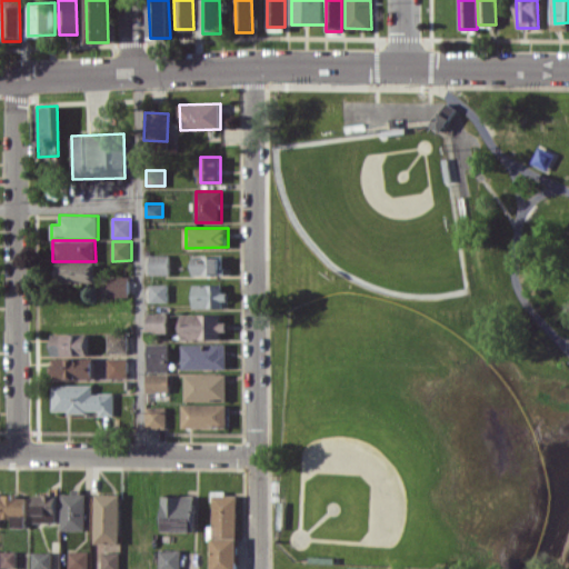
[(170,275),(170,255),(149,255),(150,275),(170,275)]
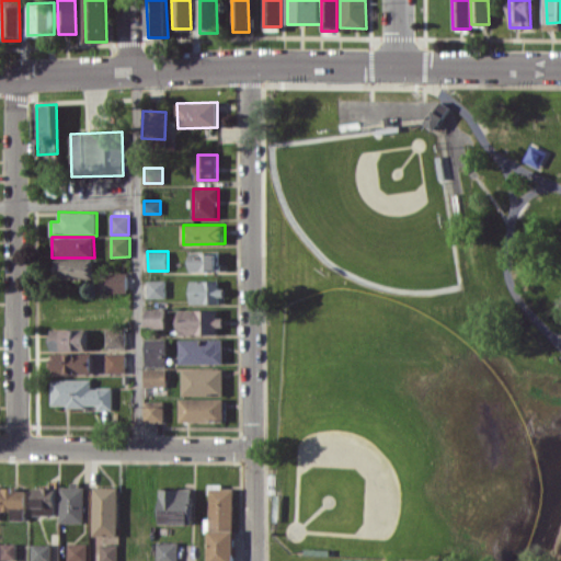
[(220,251),(192,251),(192,270),(220,271),(220,251)]
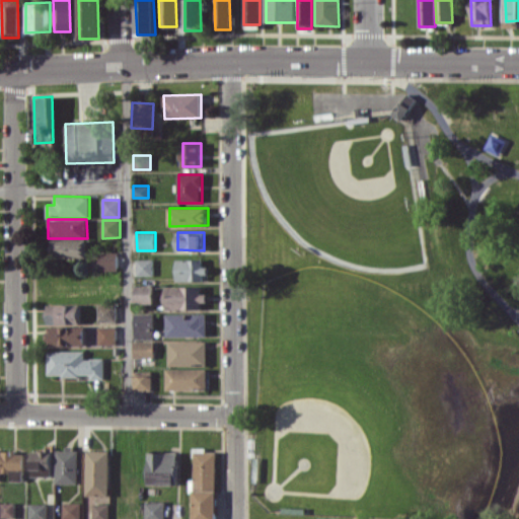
[(88,240),(52,239),(51,257),(87,258),(88,240)]
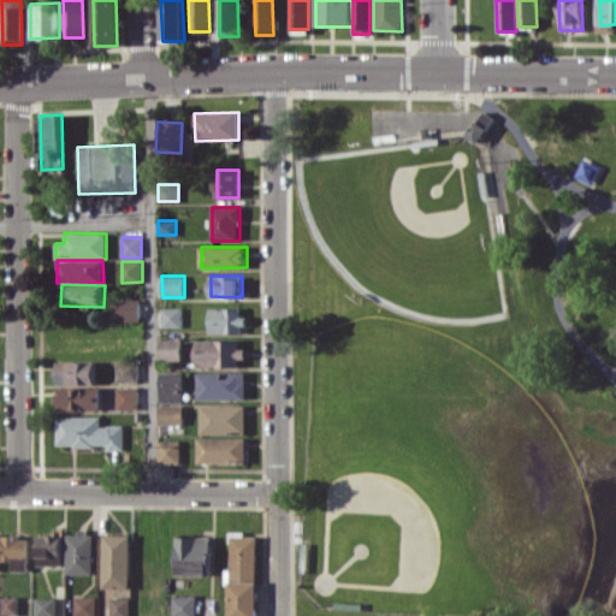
[(118,320),(141,321),(141,298),(119,298),(118,320)]
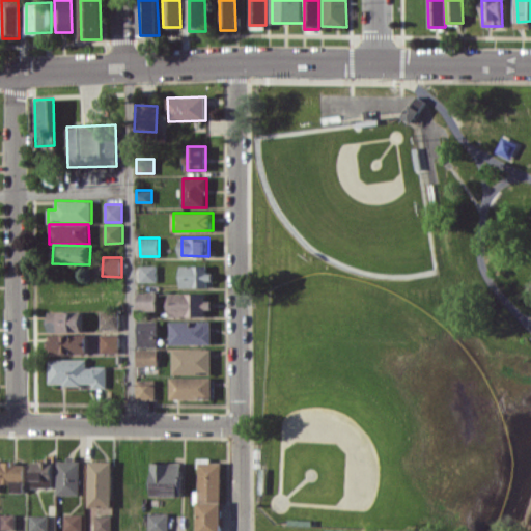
[(157,282),(157,264),(140,264),(140,282),(157,282)]
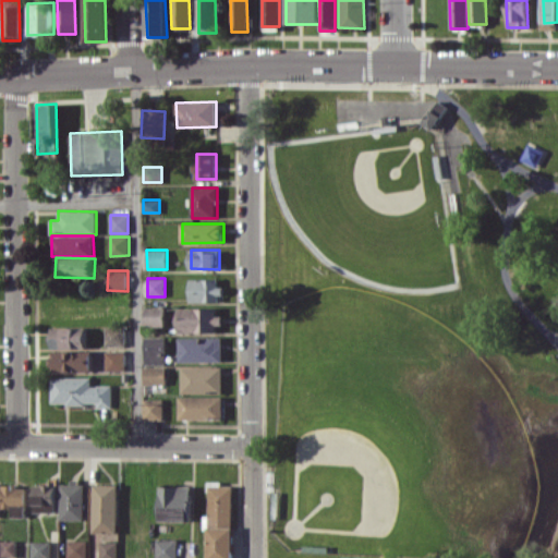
[(221,279),(191,279),(191,301),(221,300),(221,279)]
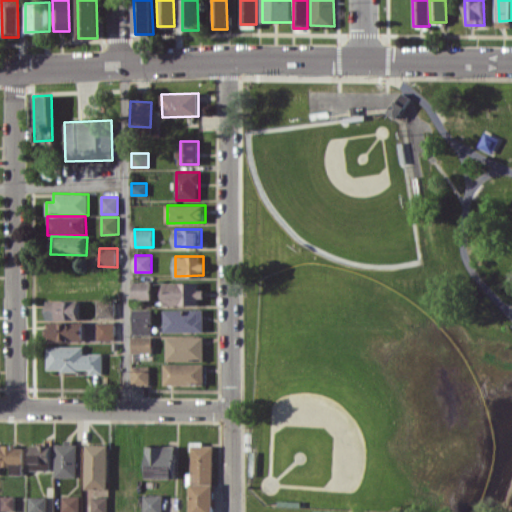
[(151,282),(132,282),(132,300),(152,299),(151,282)]
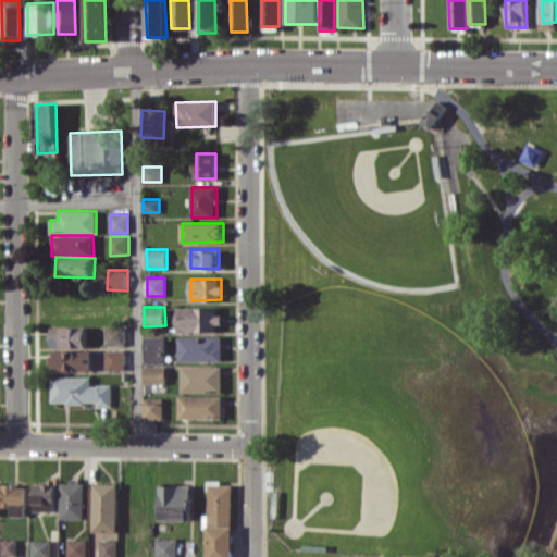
[(220,307),(178,307),(178,332),(220,332),(220,307)]
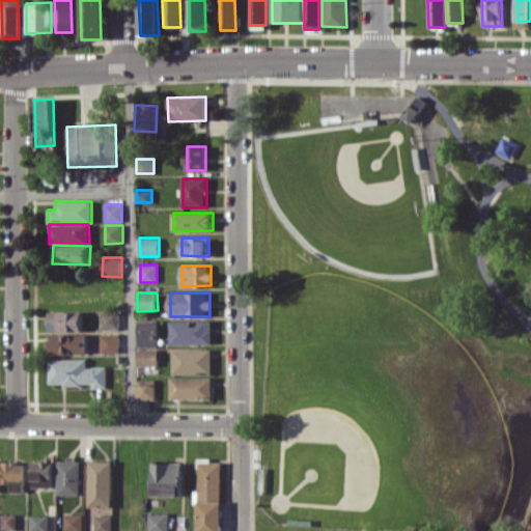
[(82,332),(82,312),(50,311),(50,331),(82,332)]
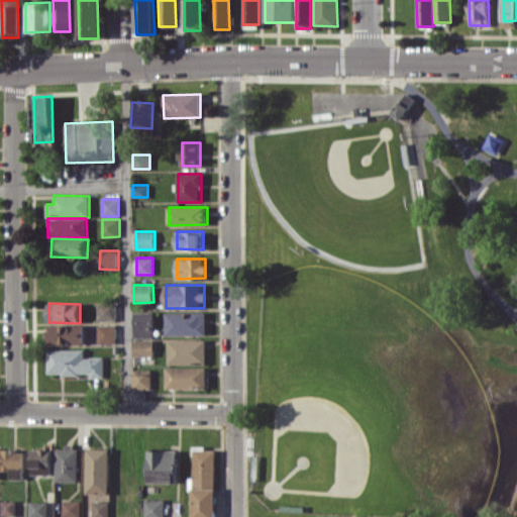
[(98,303),(98,320),(116,320),(116,303),(98,303)]
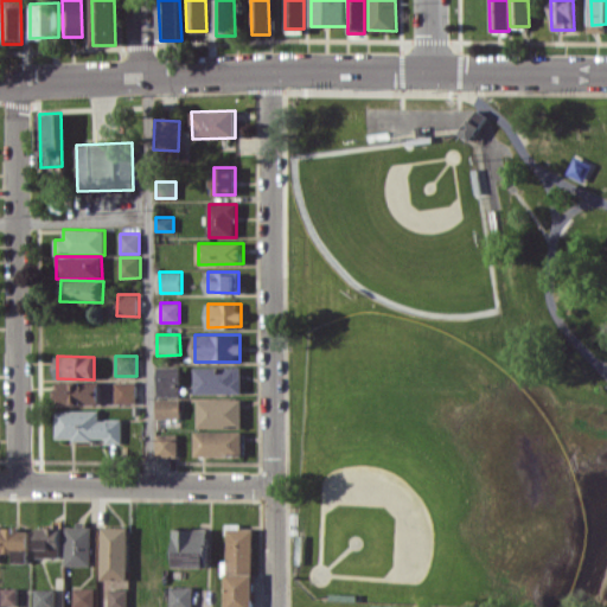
[(181,366),(159,366),(158,396),(180,396),(181,366)]
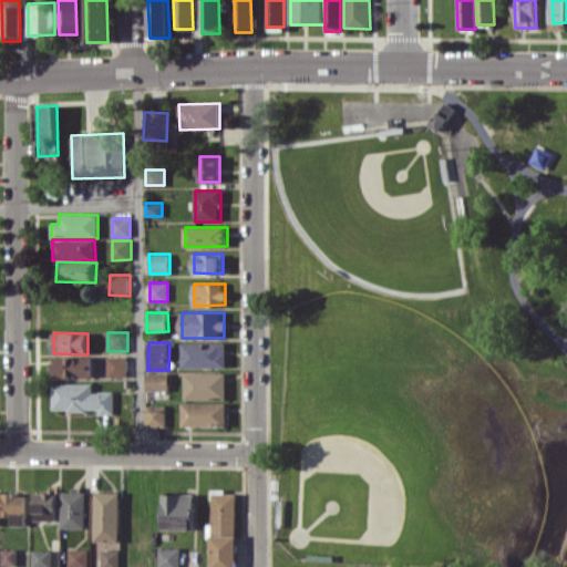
[(227,342),(183,342),(182,368),(227,368),(227,342)]
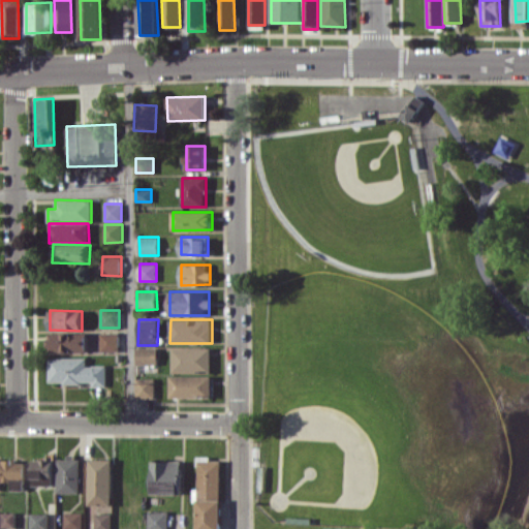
[(49,351),(88,352),(89,333),(50,332),(49,351)]
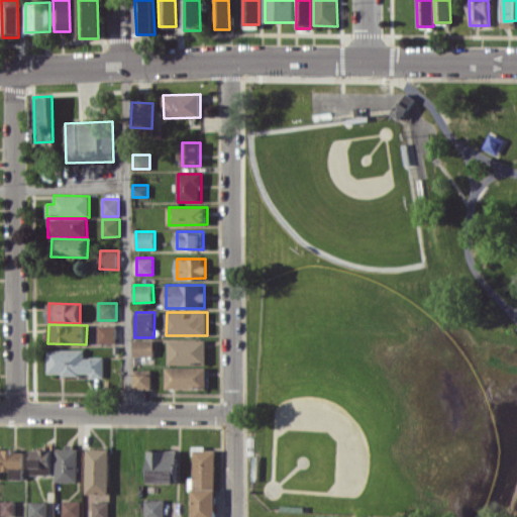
[(116,343),(116,325),(98,325),(99,343),(116,343)]
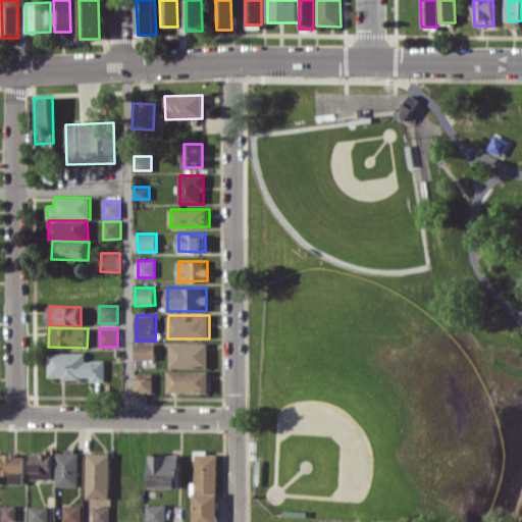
[(156,343),(136,343),(135,359),(156,360),(156,343)]
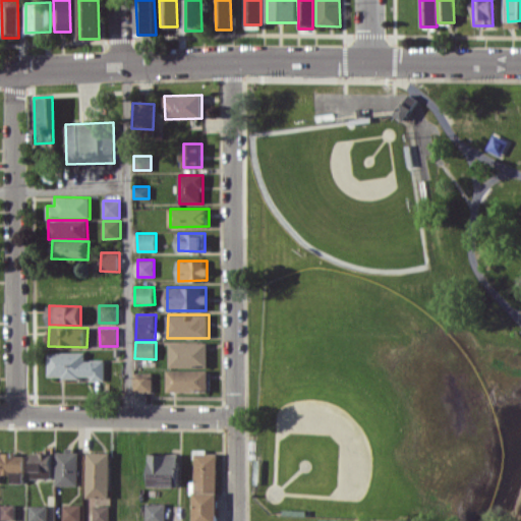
[(170,366),(209,367),(209,342),(170,342),(170,366)]
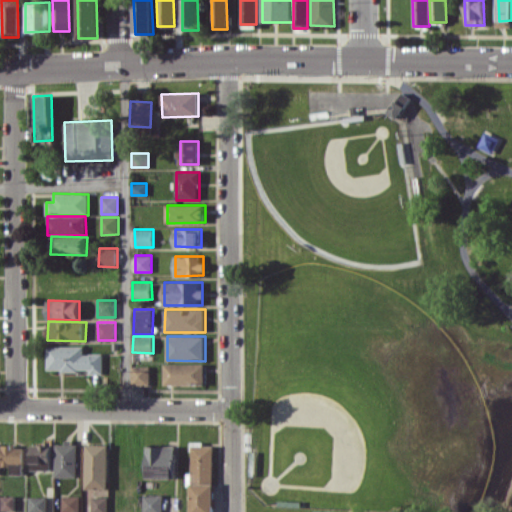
[(84,346),(47,346),(48,371),(89,370),(89,374),(103,374),(103,353),(84,353),(84,346)]
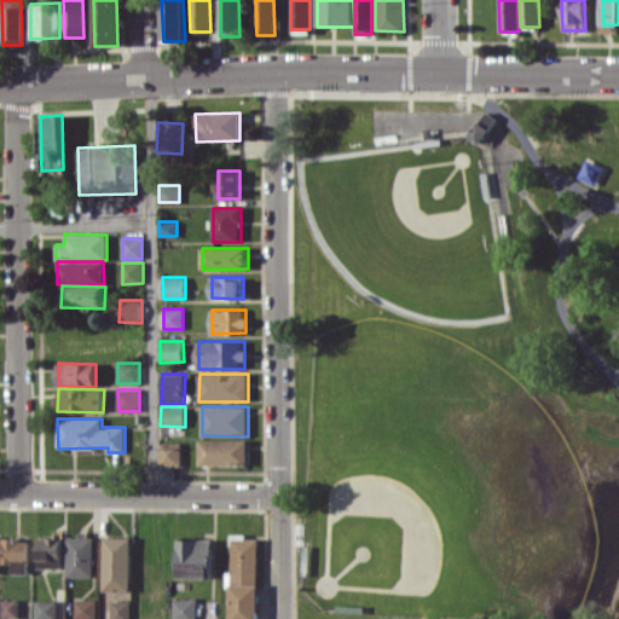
[(248,439),(200,440),(200,466),(248,464),(248,439)]
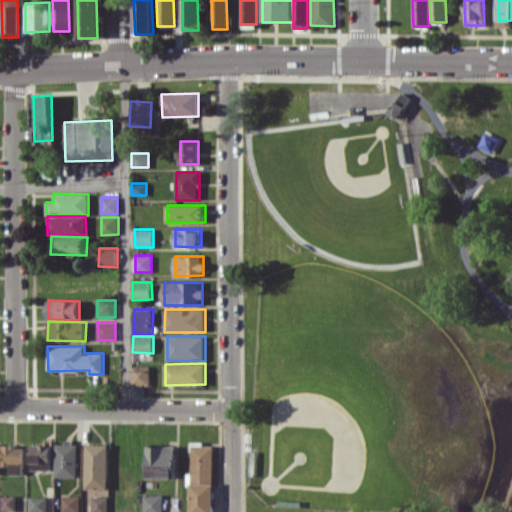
[(150,365),(131,366),(132,385),(150,384),(150,365)]
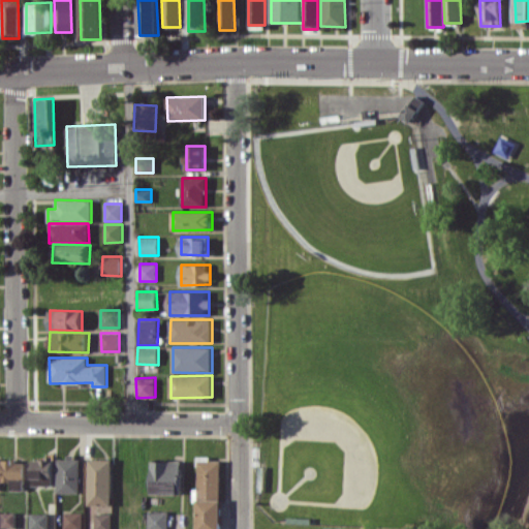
[(54,456),(43,456),(42,460),(33,459),(32,485),(54,486),(54,456)]
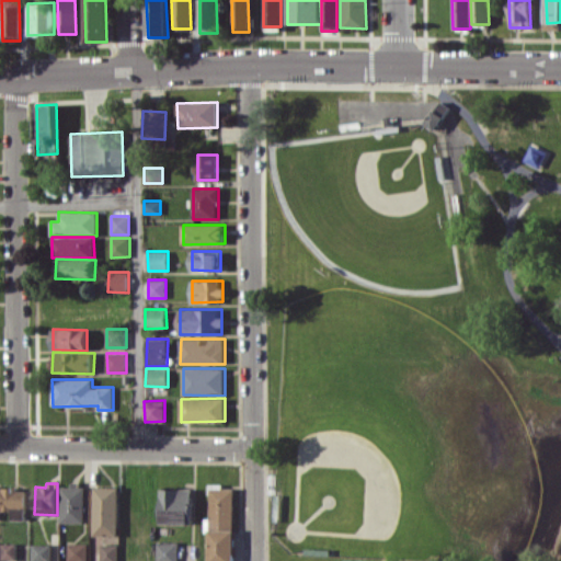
[(61,484),(60,523),(84,523),(86,485),(61,484)]
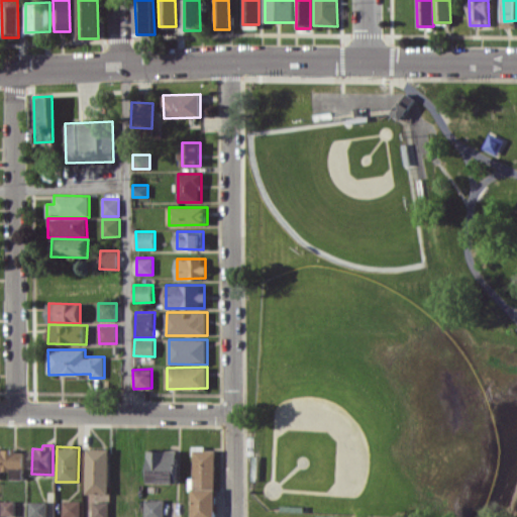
[(110,448),(87,448),(87,493),(109,494),(110,448)]
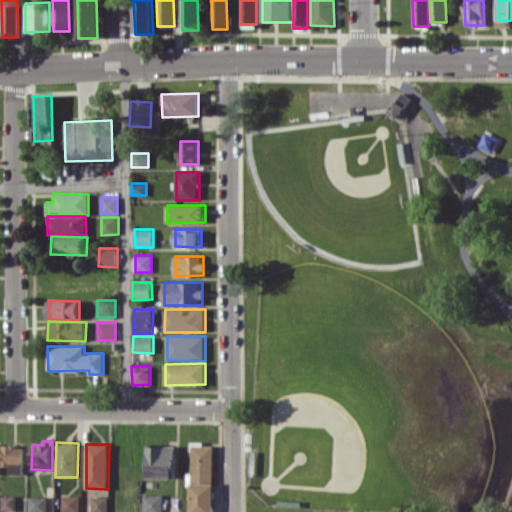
[(2,466),(11,466),(11,474),(24,475),(25,446),(3,445),(2,466)]
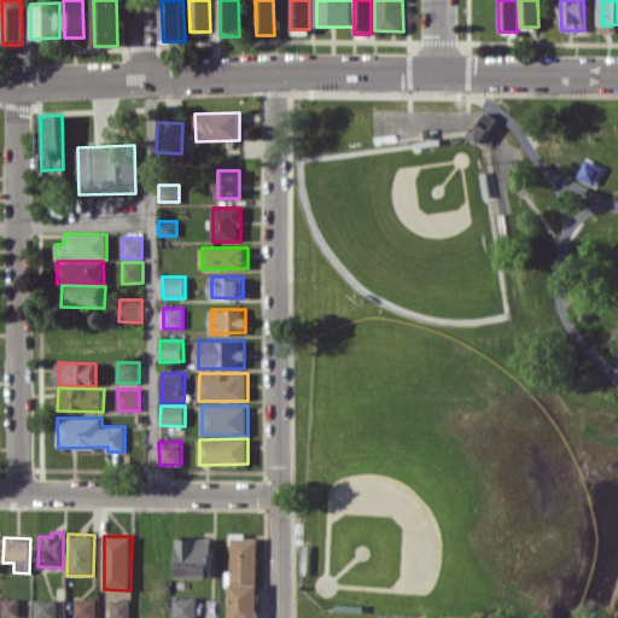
[(179,577),(213,576),(211,537),(178,538),(179,577)]
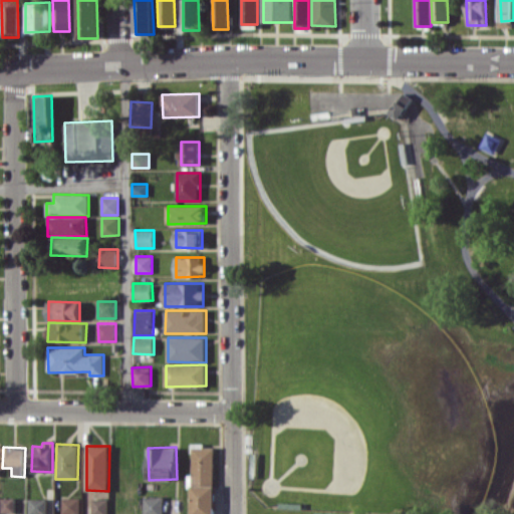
[(145,513),(164,513),(164,496),(145,496),(145,513)]
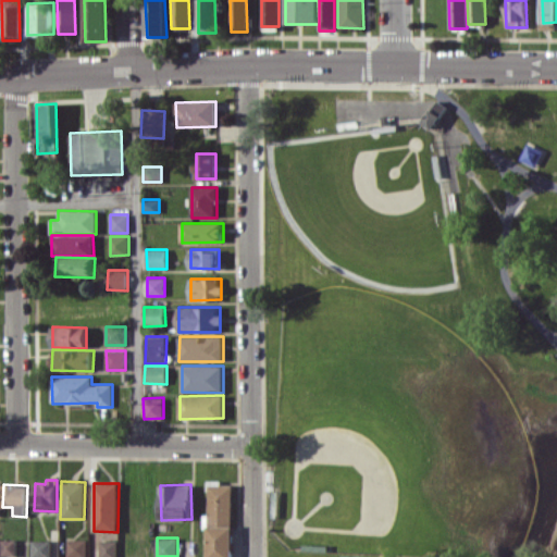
[(87,556),(88,539),(69,540),(67,556),(87,556)]
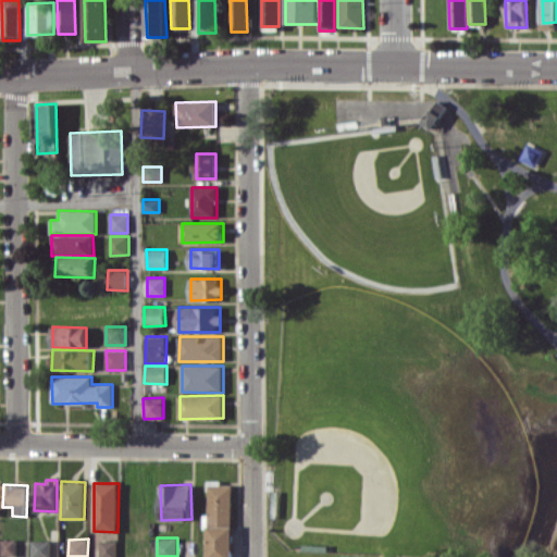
[(2,556),(16,556),(16,540),(2,540),(2,556)]
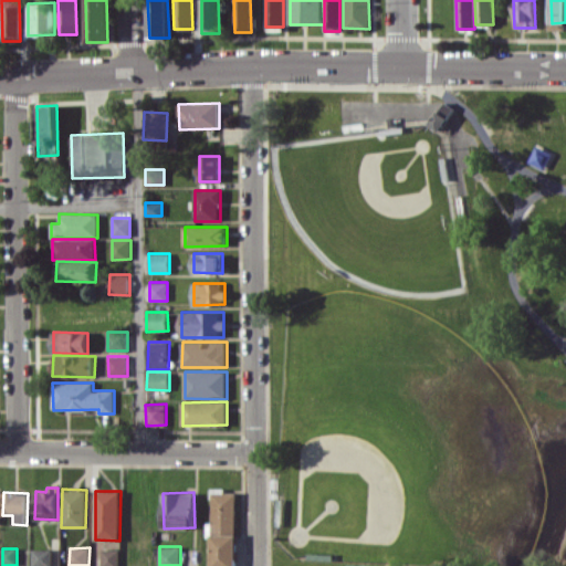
[(33,548),(32,565),(52,565),(53,556),(61,556),(61,549),(33,548)]
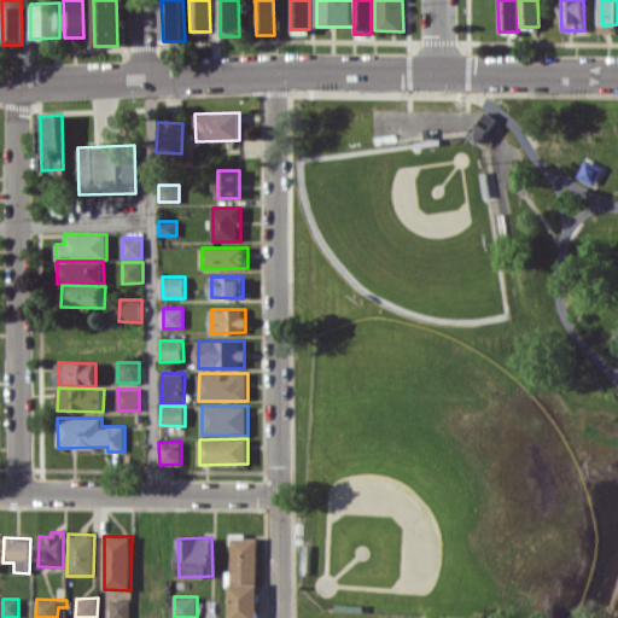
[(111,617),(129,617),(130,600),(112,599),(111,617)]
